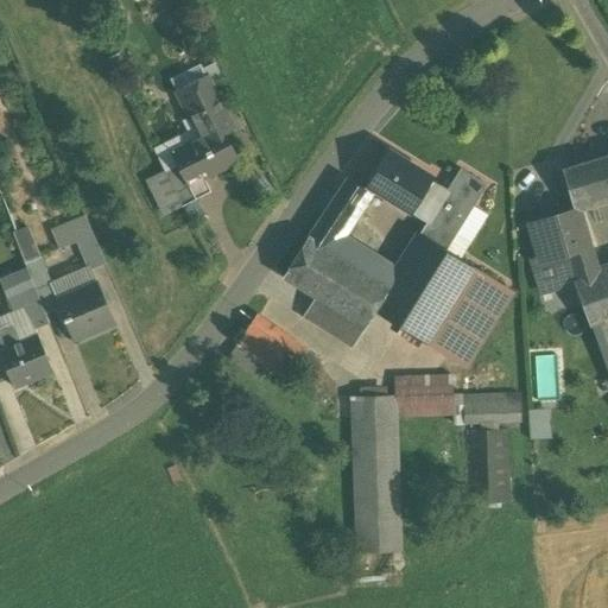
[(210,83),(179,99),(190,119),(192,118),(197,127),(203,138),(222,128),(225,133),(233,130),(210,83)]
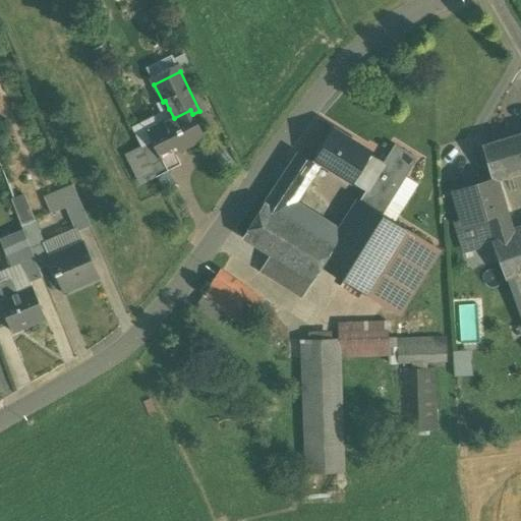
[(169,109),(132,128),(141,148),(153,142),(148,131),(174,118),(169,109)]
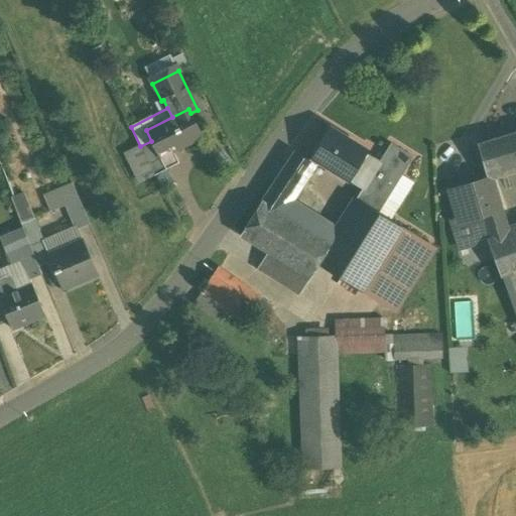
[(172,117),(146,130),(151,141),(155,149),(168,142),(172,151),(203,136),(190,113),(188,109),(172,117)]
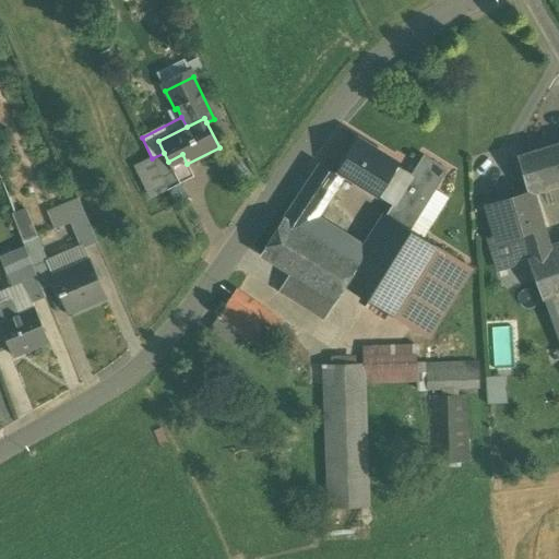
[(399,164),(356,139),(336,171),(392,205),(393,206),(412,177),(411,176),(396,167),(399,164)]
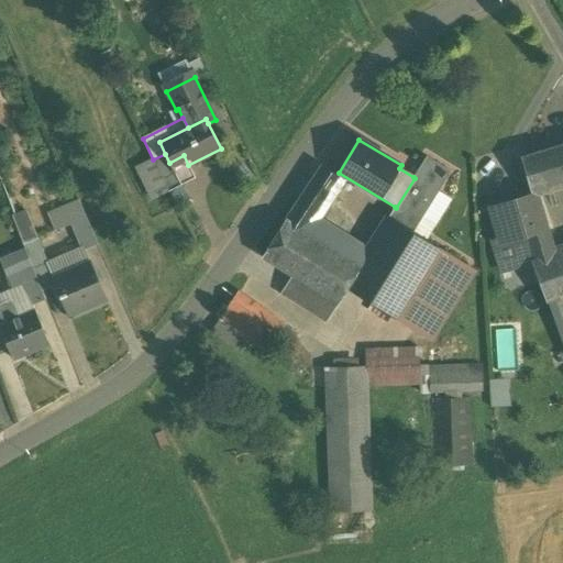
[(562,145),(521,158),(531,192),(562,183),(562,145)]
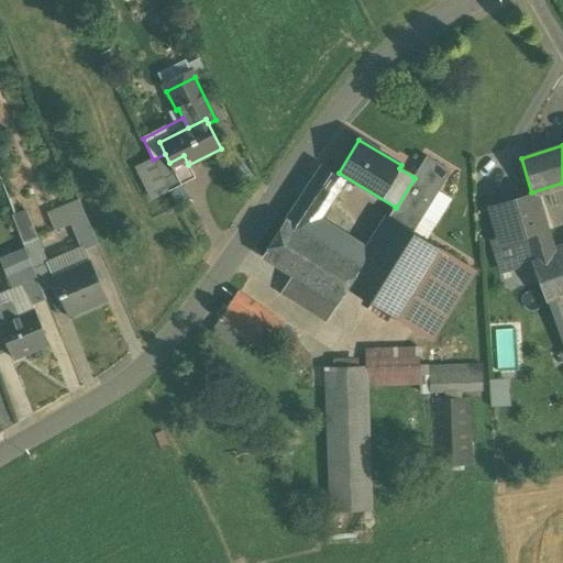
[(169,163),(165,154),(153,159),(169,190),(181,185),(175,172),(174,172),(169,163)]
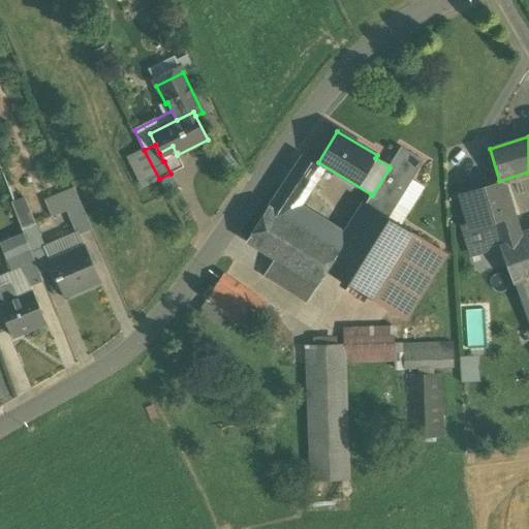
[(173,146),(159,153),(163,161),(164,161),(170,174),(183,166),(177,155),(173,146)]
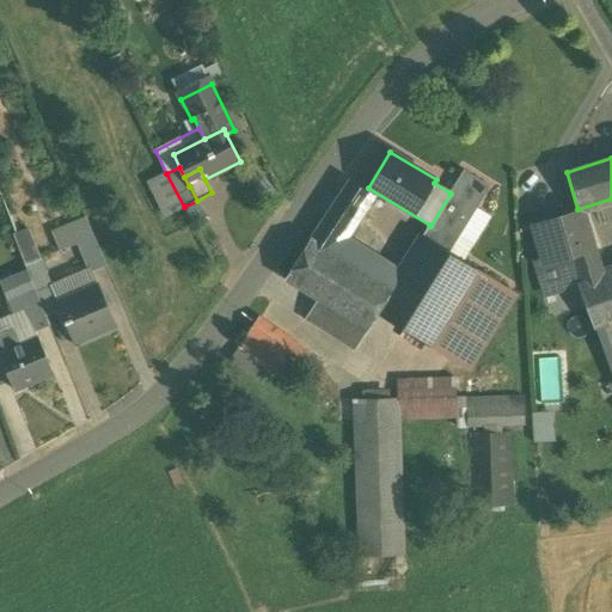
[(463,171),(450,193),(451,194),(430,226),(456,242),(490,188),(463,171)]
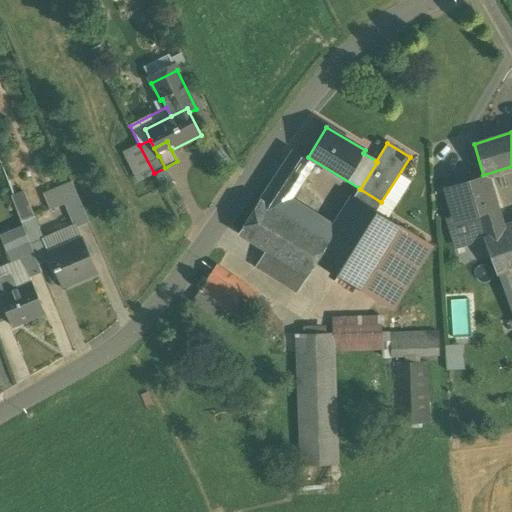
[(307,162),(291,152),(275,177),(291,187),(307,162)]
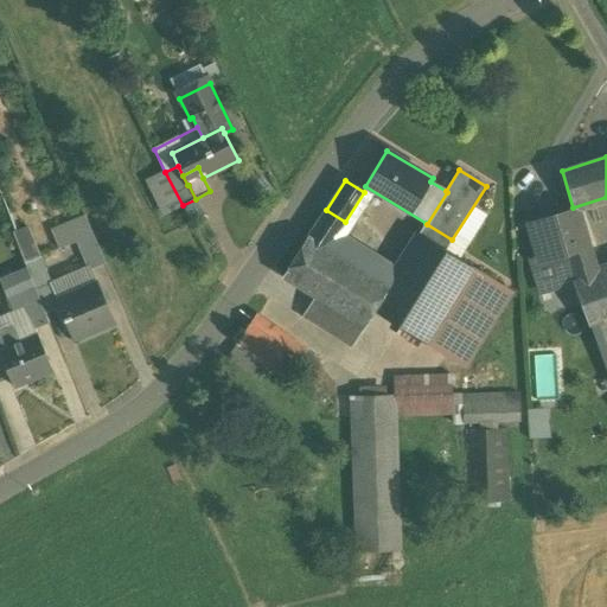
[(345,222),(326,210),(308,238),(327,250),(345,222)]
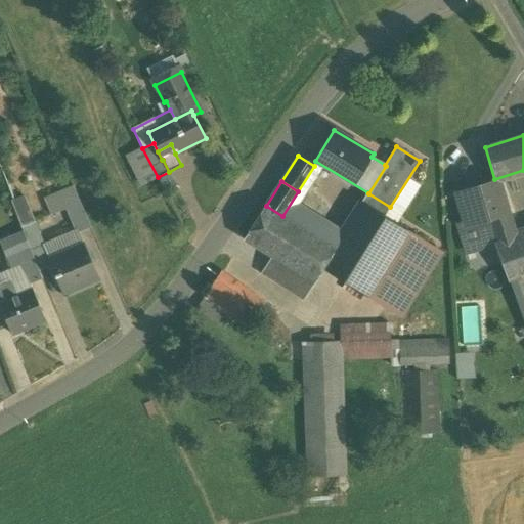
[(497,182),(479,188),(496,245),(514,238),(497,182)]
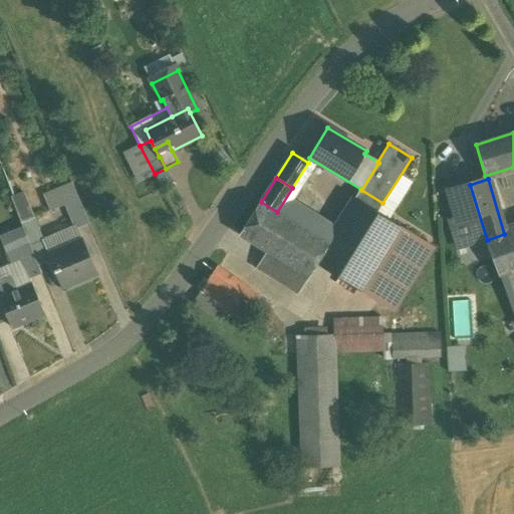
[(71,183),(43,195),(49,211),(64,205),(78,199),(71,183)]
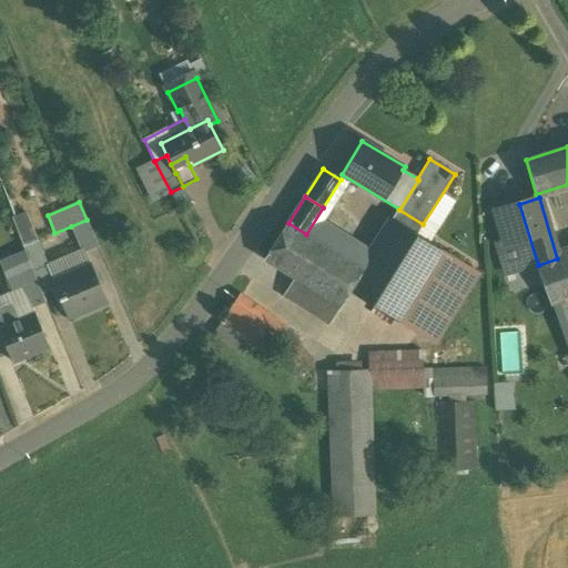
[(538,265),(519,204),(496,211),(505,242),(497,243),(507,274),(538,265)]
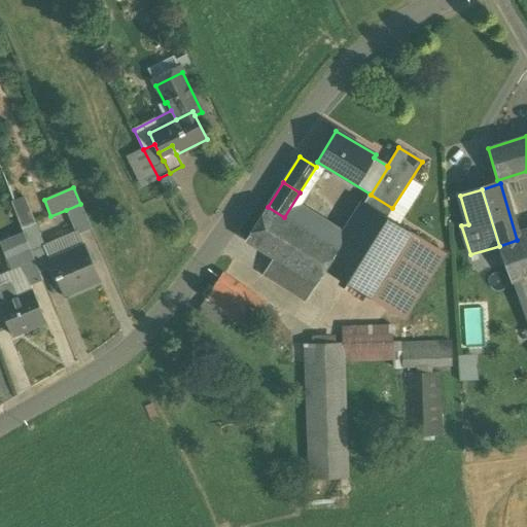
[(371,195),(370,194),(363,204),(387,218),(392,208),(371,195)]
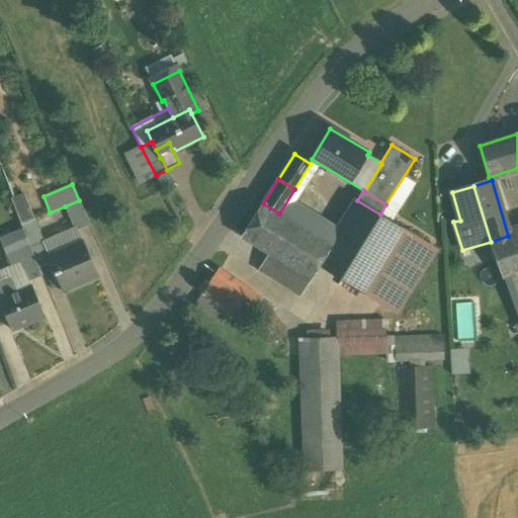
[(79,200),(65,206),(75,231),(90,225),(79,200)]
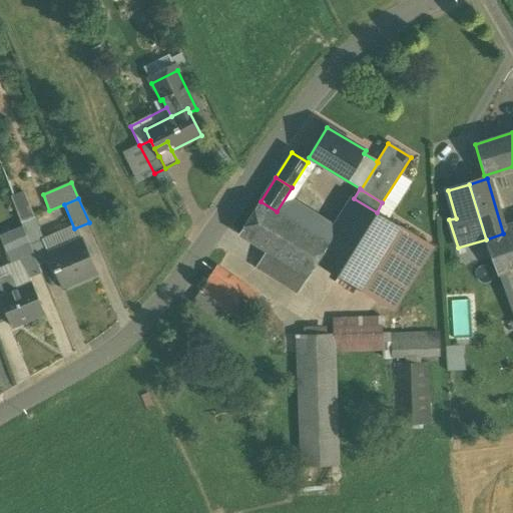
[(377,212),(354,198),(329,240),(315,264),(358,291),(398,225),(377,212)]
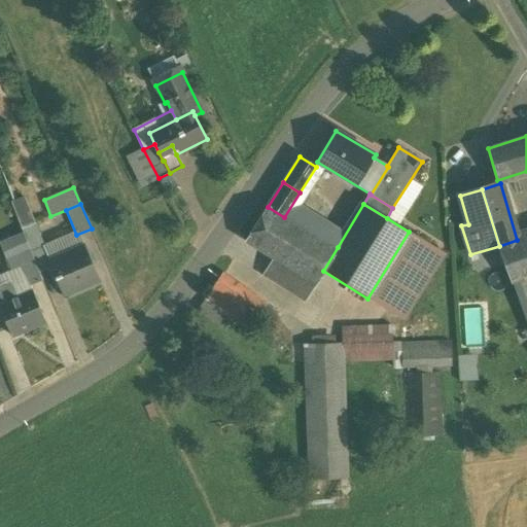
[(284,217),(268,207),(246,241),(275,259),(315,284),(323,271),(338,247),(284,217)]
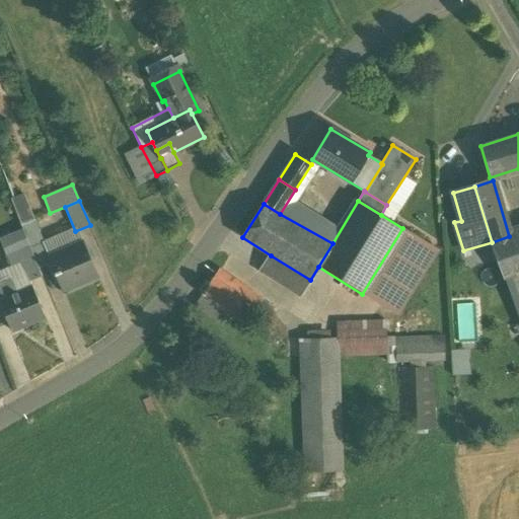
[(34,219),(21,225),(30,248),(39,268),(51,264),(48,256),(49,256),(34,219)]
